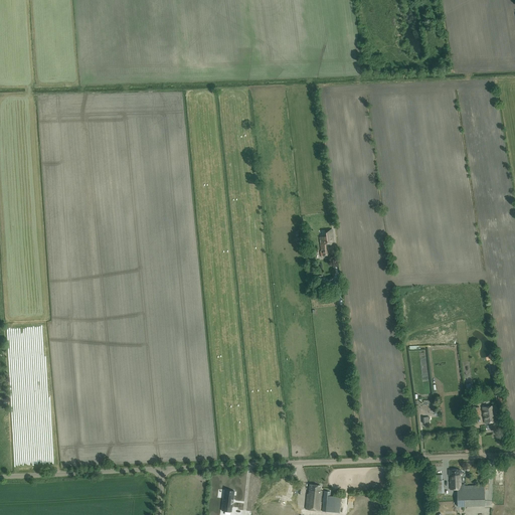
[(321,251),(321,256),(330,255),(329,250),(328,250),(327,247),(328,247),(328,245),(334,244),(332,229),(326,230),(327,230),(327,234),(326,234),(326,236),(320,237),(321,251)]
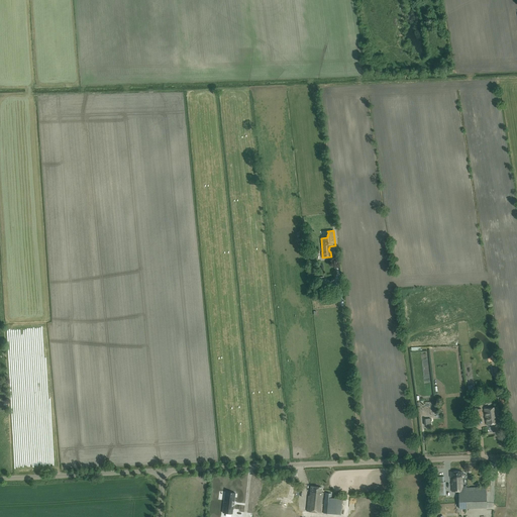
[(498,419),(499,419),(497,407),(484,409),(487,425),(492,424),(493,431),(499,430),(498,419)]
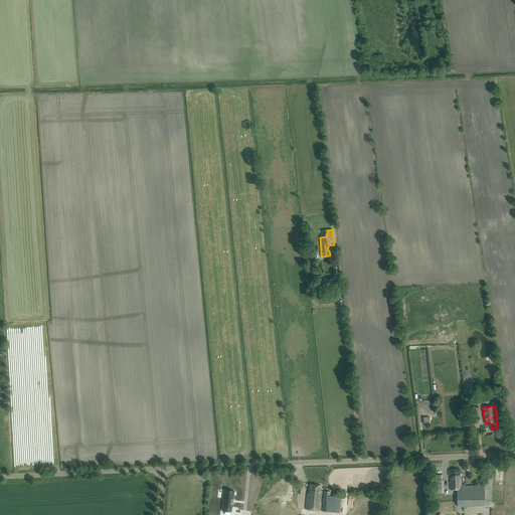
[(473,415),(481,414),(480,406),(472,408),(473,415)]
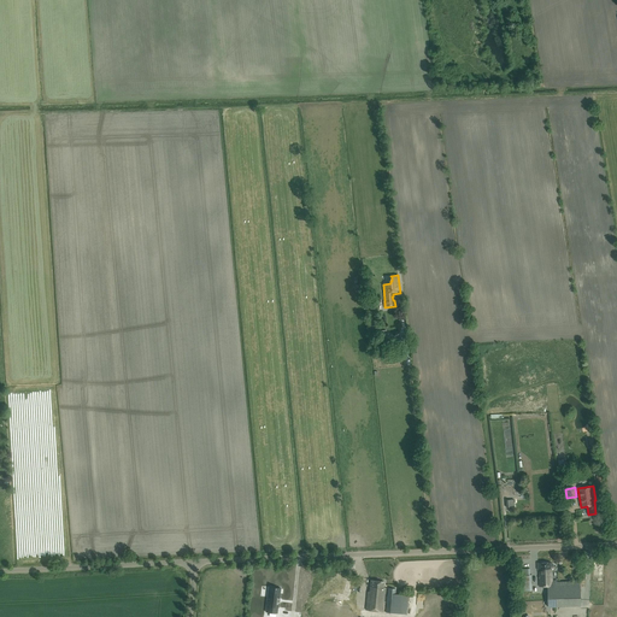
[(540,563),(538,563),(538,570),(539,570),(539,587),(547,587),(548,607),(581,606),(581,581),(552,582),(552,573),(551,573),(551,568),(553,568),(554,566),(554,564),(553,563),(551,563),(551,562),(540,563)]
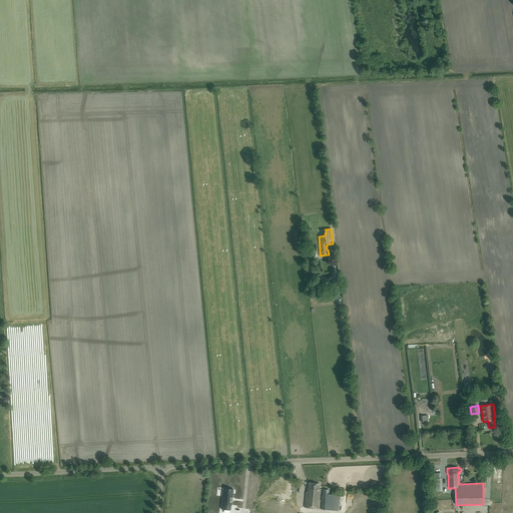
[(440,473),(434,473),(435,492),(442,491),(442,478),(441,478),(440,473)]
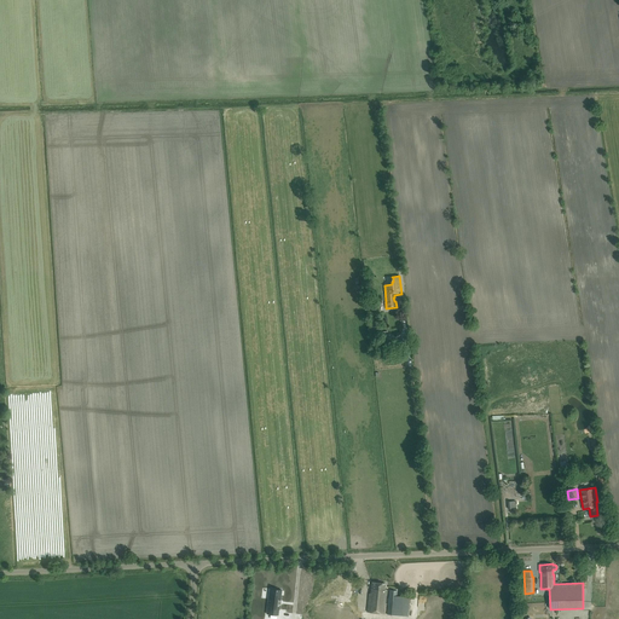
[(368,612),(383,614),(387,614),(399,615),(401,597),(397,596),(398,591),(389,590),(388,603),(385,603),(386,590),(385,590),(385,584),(371,583),(370,594),(369,594),(368,612)]
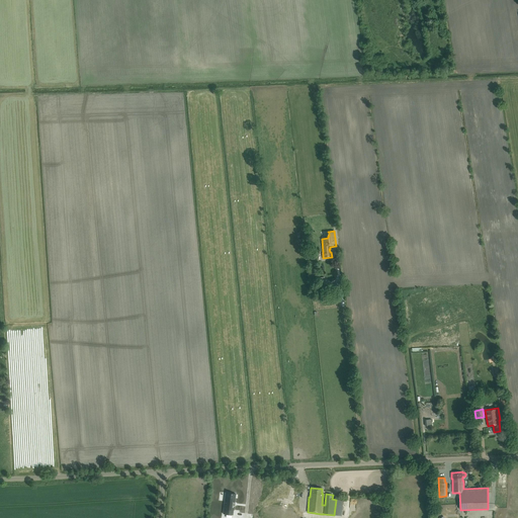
[(224,514),(232,515),(233,510),(234,510),(234,506),(235,506),(235,502),(236,494),(228,493),(227,502),(225,501),(224,514)]
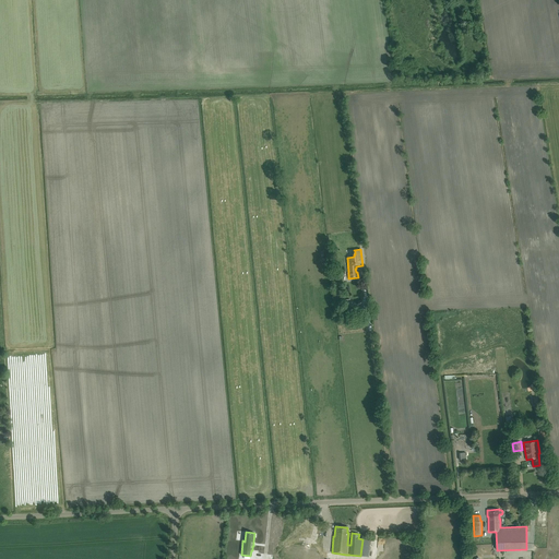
[(284,535),(281,558),(292,558),(295,536),(284,535)]
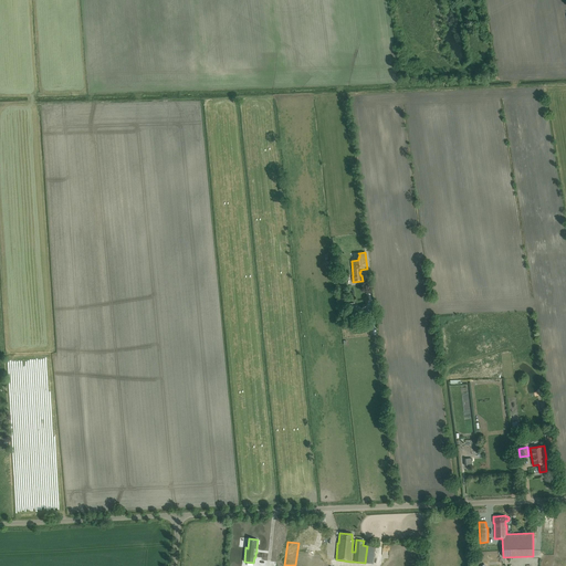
[(384,565),(384,549),(380,549),(380,546),(375,546),(375,565),(384,565)]
